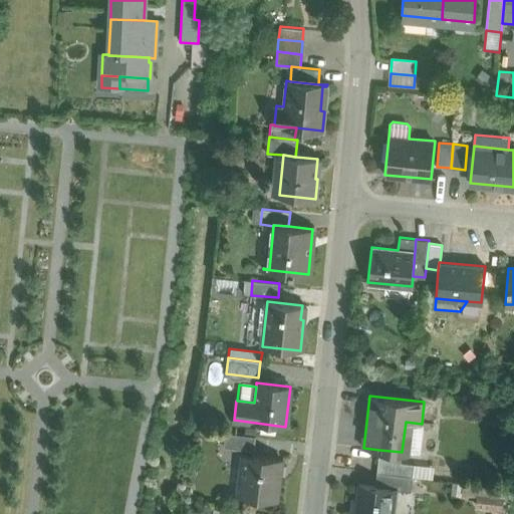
[(255,437),(225,433),(224,447),(254,451),(255,437)]
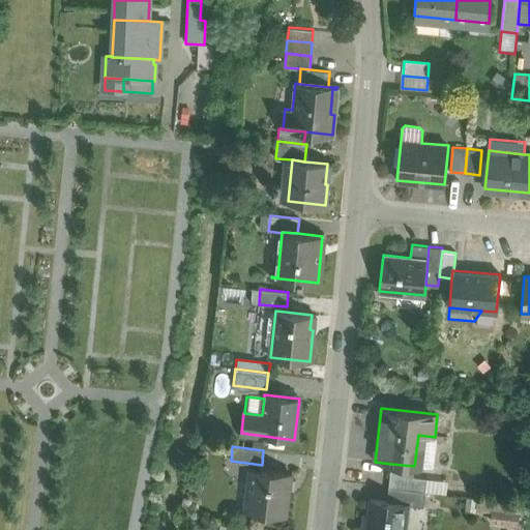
[(391,464),(390,474),(413,476),(414,466),(391,464)]
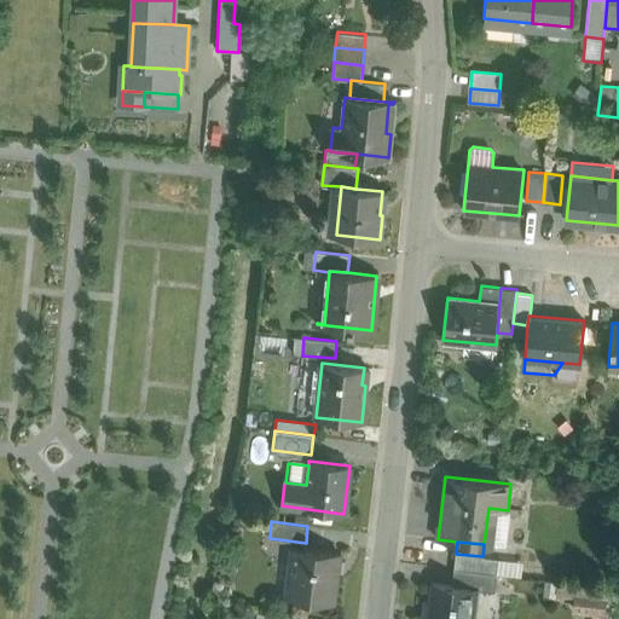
[(339,553),(293,548),(287,597),(333,603),(339,553)]
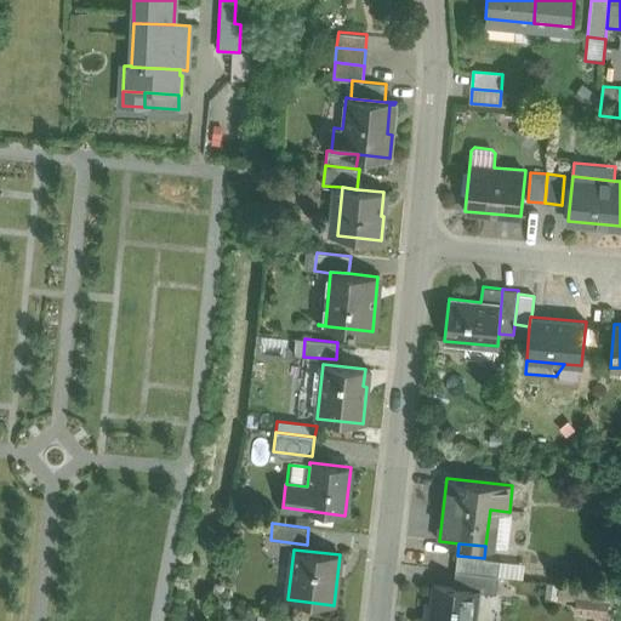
[(457,556),(455,571),(499,576),(500,560),(484,558),(457,556)]
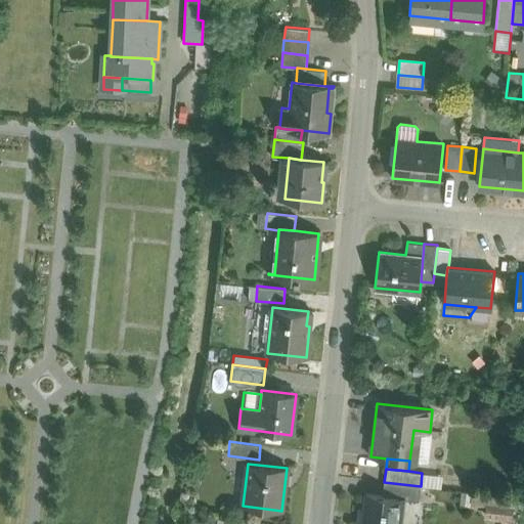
[(421,486),(384,482),(382,495),(400,497),(400,498),(419,500),(421,486)]
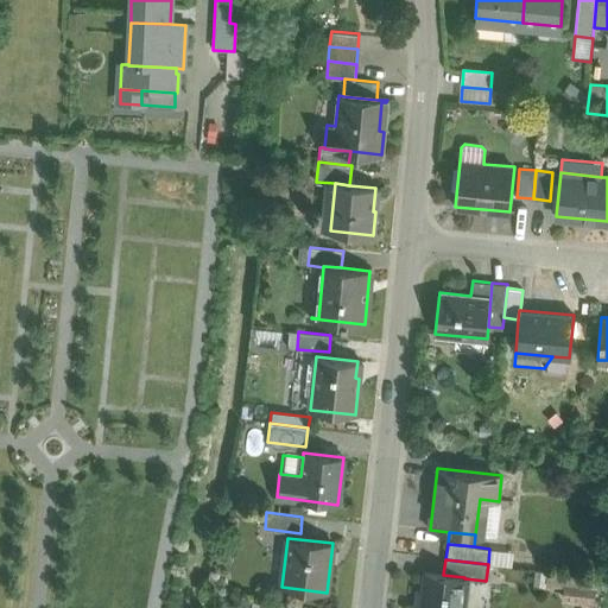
[(443,575),(425,572),(420,607),(460,607),(464,578),(464,577),(443,575)]
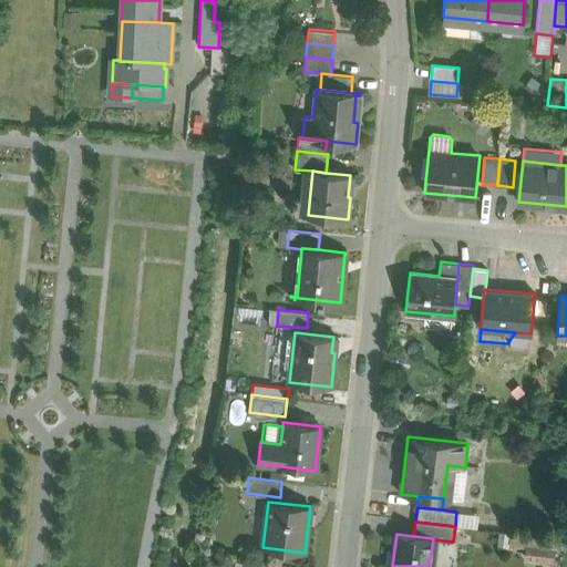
[(554,539),(525,536),(524,546),(531,547),(528,557),(544,559),(543,566),(554,566),(556,550),(553,550),(554,539)]
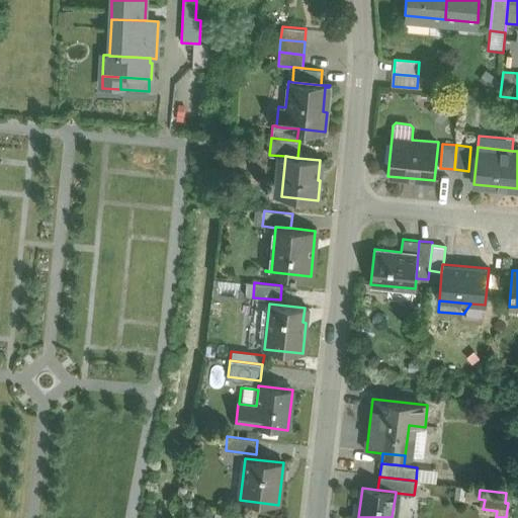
All buildings are outlined.
